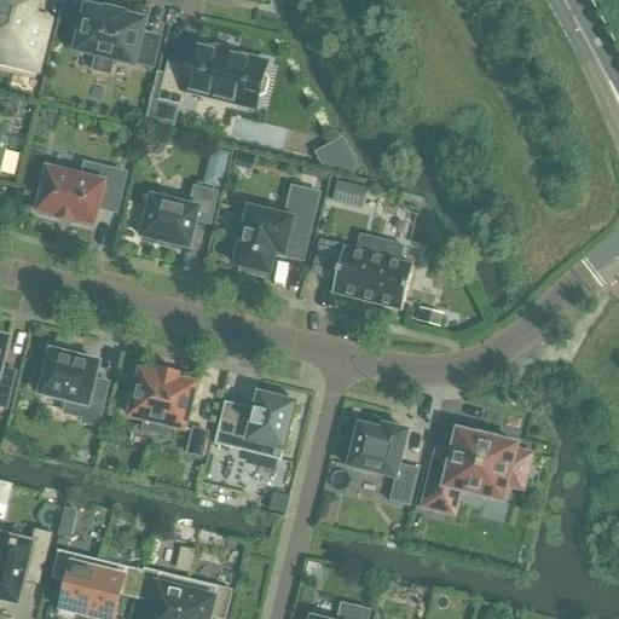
[(0,0),(0,46),(15,50),(18,56),(15,68),(38,74),(51,21),(35,17),(39,0),(38,0),(0,0)]
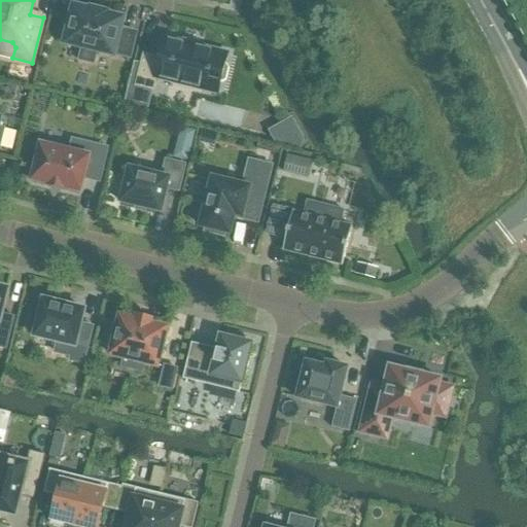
[(91,11),(74,7),(65,44),(82,48),(79,61),(94,64),(97,53),(114,57),(114,55),(130,59),(136,33),(121,29),(124,20),(107,15),(107,13),(91,9),(91,11)]
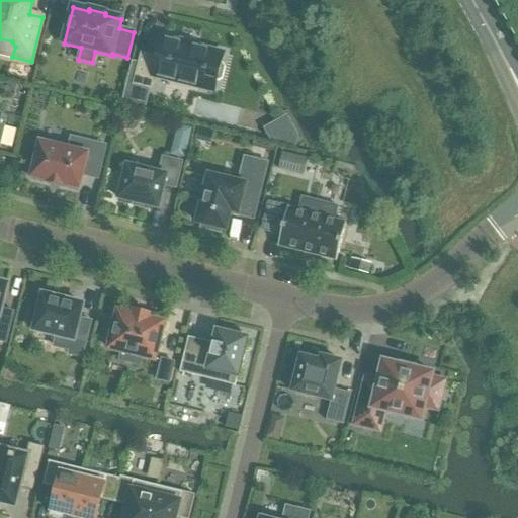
[(154,77),(199,88),(201,78),(219,82),(223,80),(226,69),(223,65),(221,64),(223,55),(162,39),(157,59),(142,55),(135,85),(151,89),(154,77)]
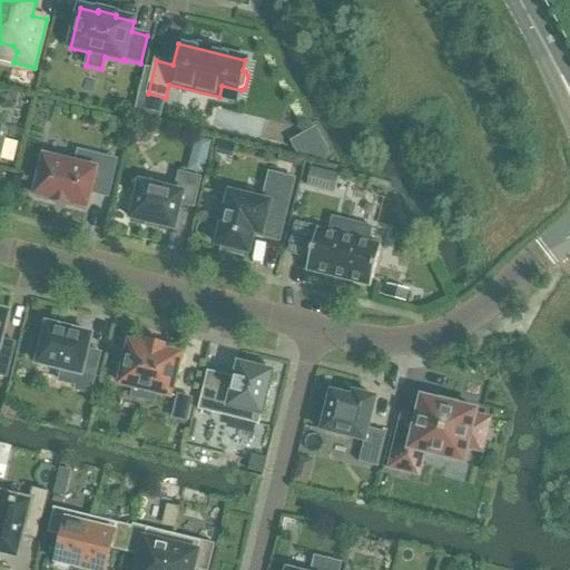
[(314,128),(290,141),(298,158),(324,165),(327,151),(324,145),(314,128)]
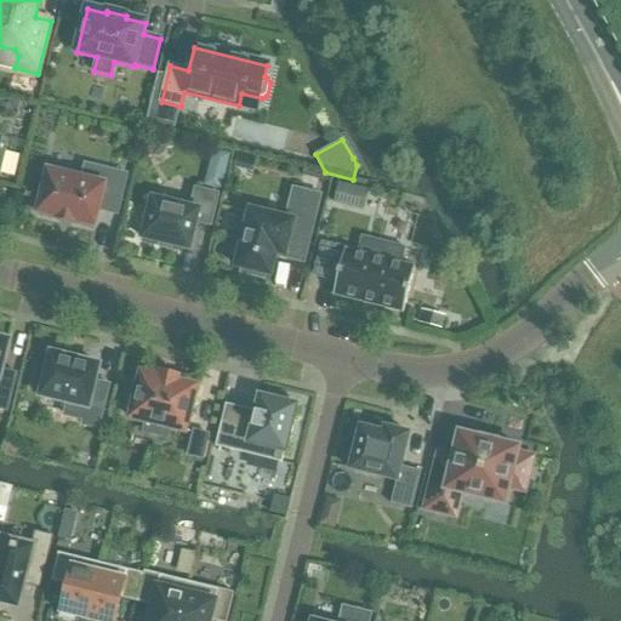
[(212,149),(208,169),(226,174),(231,154),(212,149)]
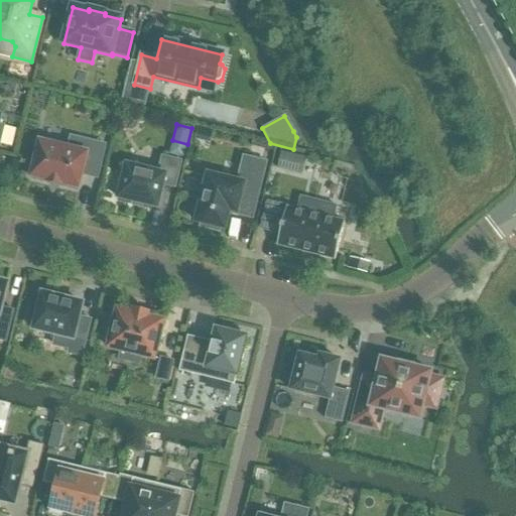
[(41,142),(39,141),(39,143),(32,175),(31,175),(31,177),(33,178),(33,177),(48,181),(47,181),(61,185),(62,184),(77,188),(79,189),(80,187),(79,187),(82,175),(98,178),(106,145),(71,137),(68,149),(41,142)]
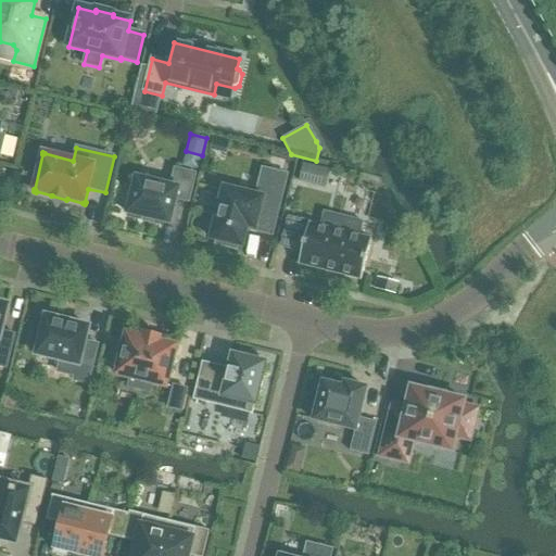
[(303,164),(300,181),(311,185),(312,178),(325,180),(327,169),(303,164)]
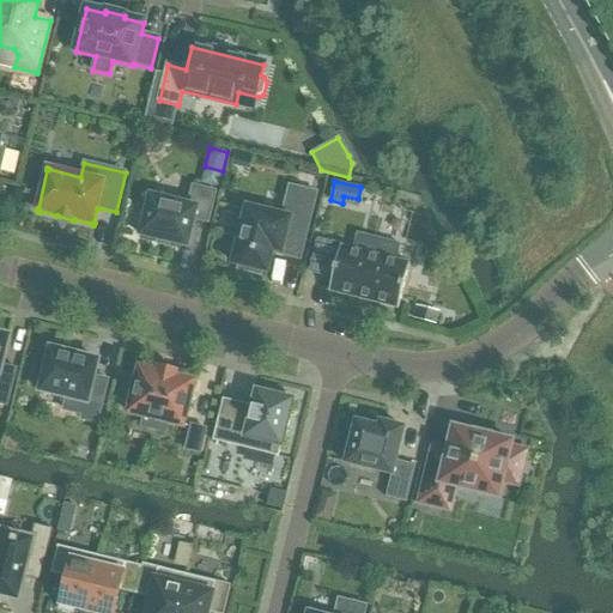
[(141,235),(141,236),(187,248),(194,220),(208,224),(216,193),(193,187),(188,206),(151,196),(145,217),(141,216),(137,234),(141,235)]
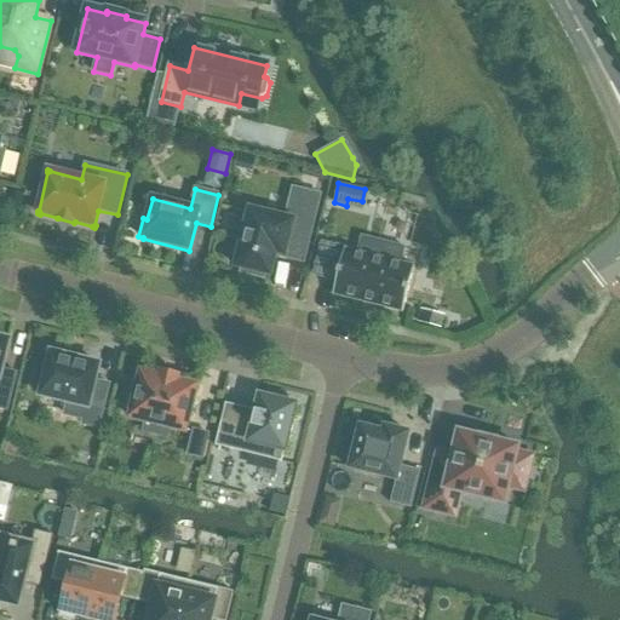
[(244,216),(240,234),(244,235),(236,267),(241,268),(240,274),(264,280),(265,274),(270,275),(276,253),(288,256),(287,259),(304,263),(321,195),(293,189),(285,219),(250,211),(248,217),(244,216)]
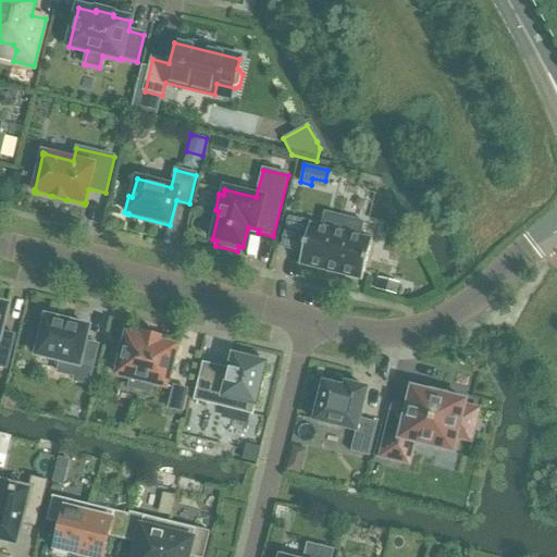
[(288,218),(281,247),(302,252),(299,265),(362,281),(372,240),(359,237),(363,223),(344,218),(341,232),(311,224),(311,223),(288,218)]
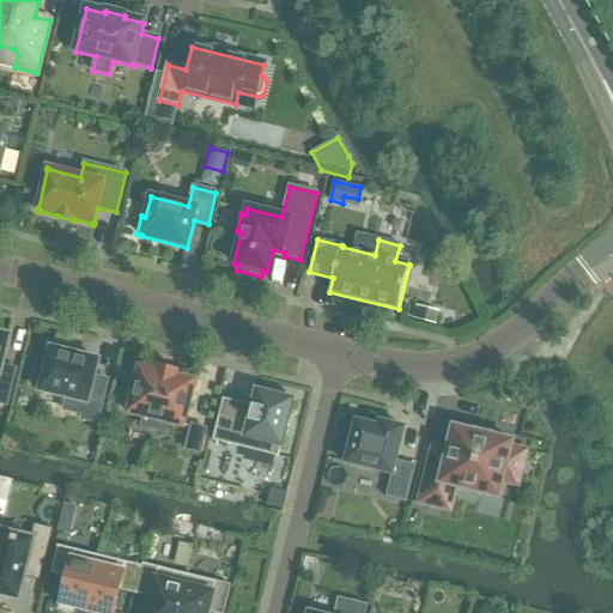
[(0,405),(7,406),(17,369),(2,366),(10,337),(0,334),(0,405)]
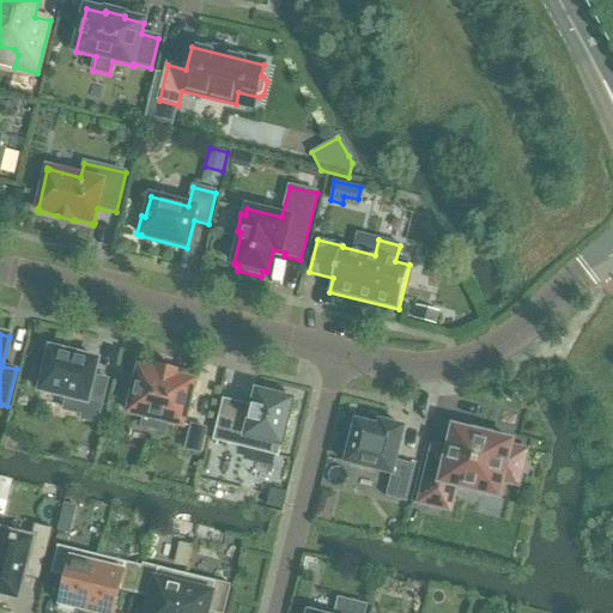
[(97,424),(108,381),(93,377),(98,362),(83,357),(83,356),(67,352),(67,353),(50,350),(41,392),(67,398),(65,411),(83,416),(82,420),(97,424)]
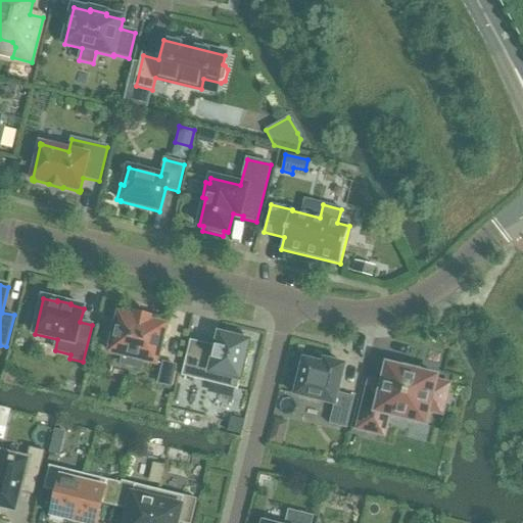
[(151,319),(136,315),(135,319),(120,316),(117,325),(113,324),(108,343),(112,344),(110,353),(124,357),(122,365),(141,369),(143,361),(156,365),(165,327),(150,323),(151,319)]
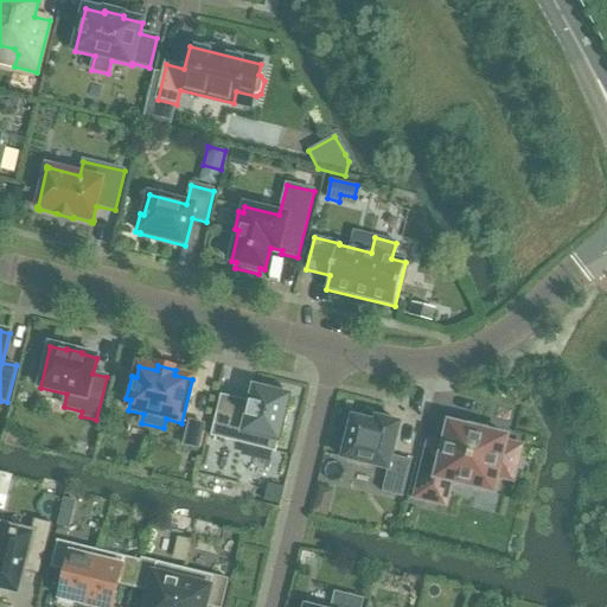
[(269,393),(255,389),(251,403),(222,396),(211,436),(275,453),(289,397),(286,397),(287,391),(270,388),(269,393)]
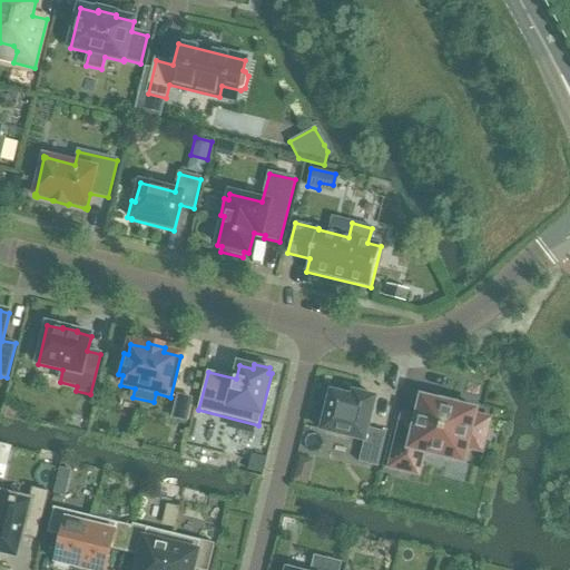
[(377,468),(386,433),(367,429),(375,399),(354,393),(353,399),(331,393),(327,408),(323,406),(318,422),(324,423),(322,431),(364,442),(359,463),(377,468)]
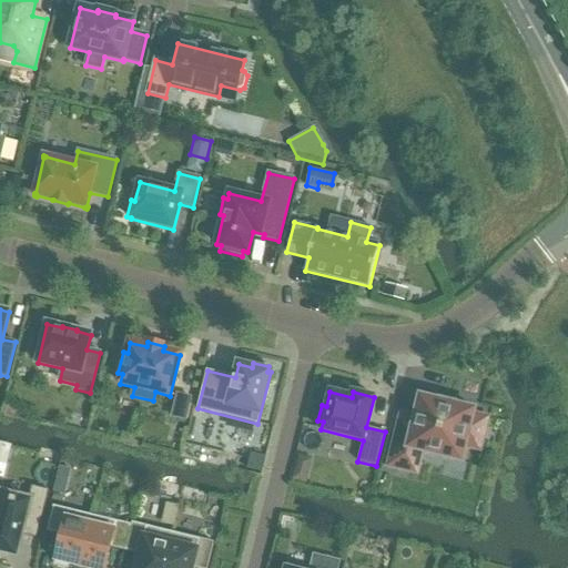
[(194,399),(178,395),(172,417),(189,421),(194,399)]
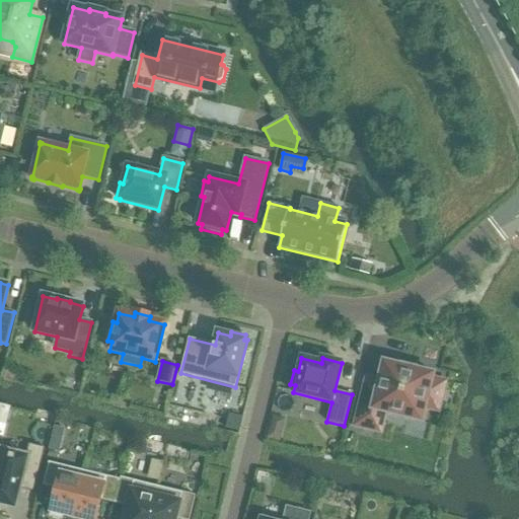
[(366,377),(354,427),(381,434),(386,414),(422,422),(425,409),(439,412),(446,382),(433,379),(434,374),(418,371),(418,370),(399,366),(384,363),(379,380),(366,377)]
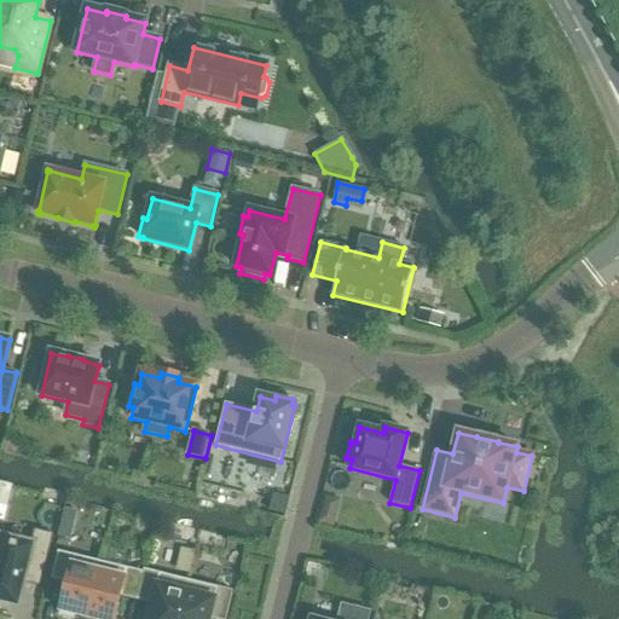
[(64,508),(62,522),(74,525),(77,512),(64,508)]
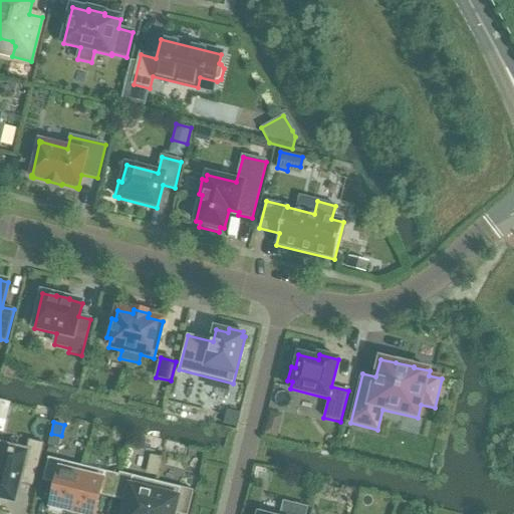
[(29,440),(26,452),(0,446),(0,499),(15,504),(22,477),(35,480),(44,444),(29,440)]
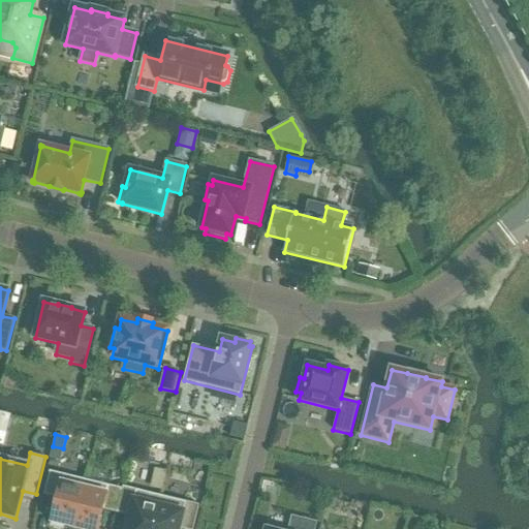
[(85,488),(49,478),(44,495),(58,499),(52,523),(74,528),(85,488)]
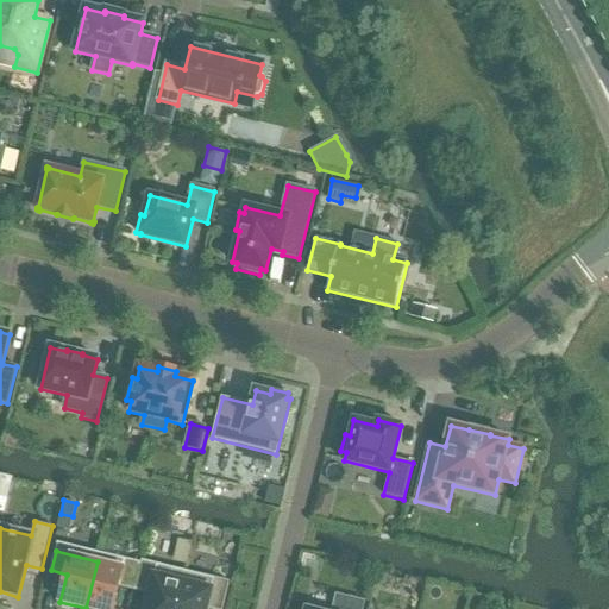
[(159,562),(142,558),(139,571),(135,590),(149,595),(145,608),(176,608),(183,579),(156,573),(159,562)]
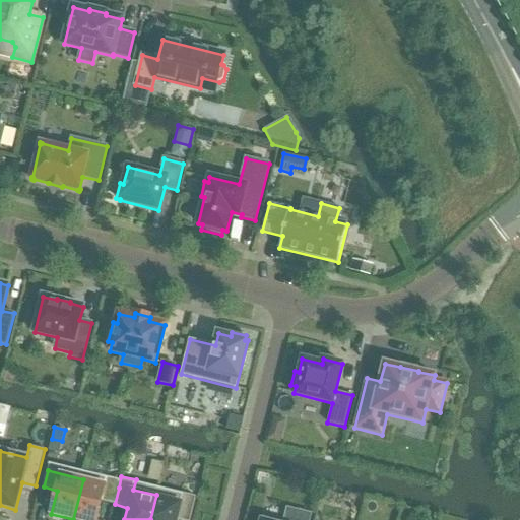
[(119,488),(83,479),(73,519),(76,519),(96,519),(102,501),(115,504),(119,488)]
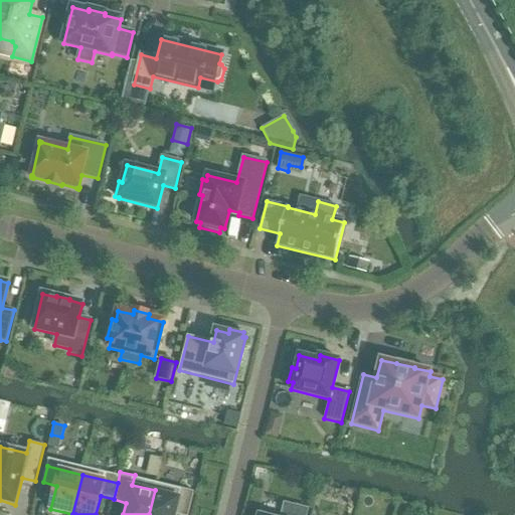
[(320,484),(317,494),(326,496),(329,486),(320,484)]
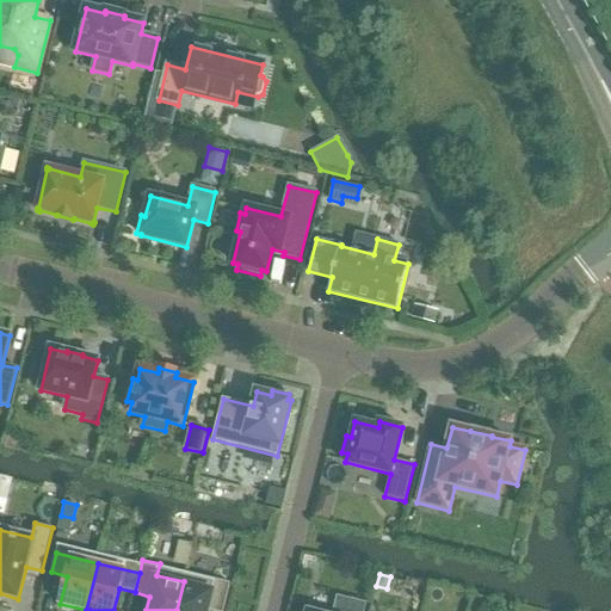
[(211,588),(184,581),(177,610),(207,610),(208,610),(209,610),(223,610),(230,581),(214,576),(211,588)]
